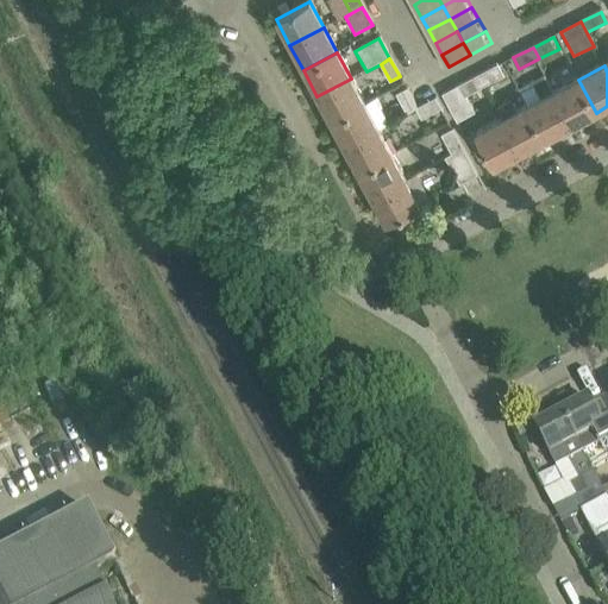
[(497,67),(474,79),(480,90),(503,77),(497,67)]
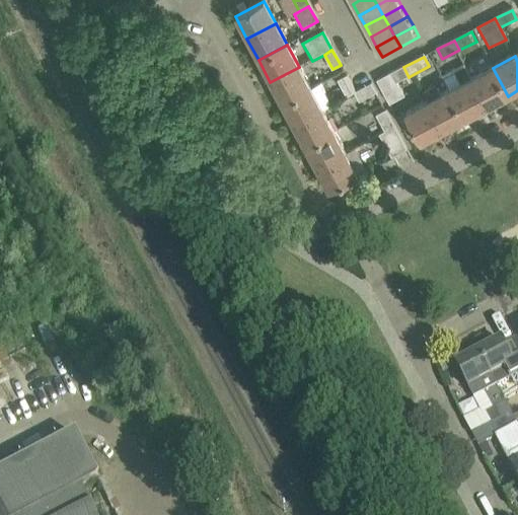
[(486,108),(508,96),(488,59),(483,58),(477,61),(475,66),(465,70),(486,108)]
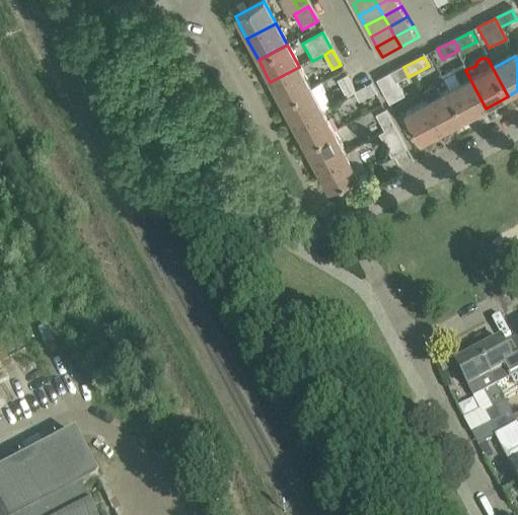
[(270,82),(282,104),(310,89),(299,67),(270,82)]
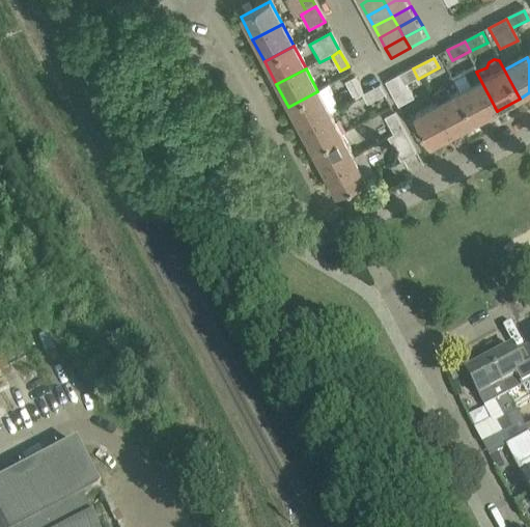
[(413,68),(385,84),(397,108),(414,100),(406,85),(418,79),(413,68)]
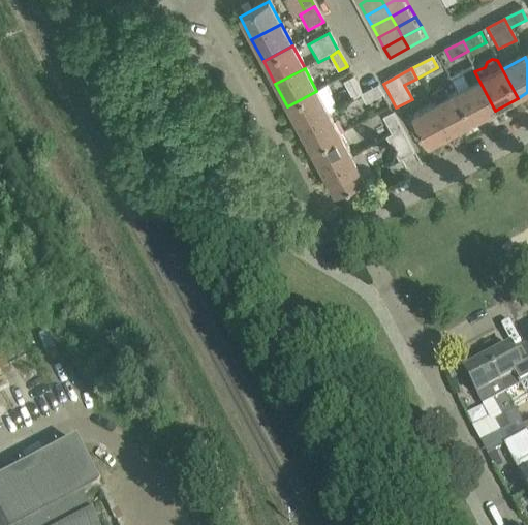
[(473,122),(495,111),(474,71),(465,78),(469,87),(458,93),(473,122)]
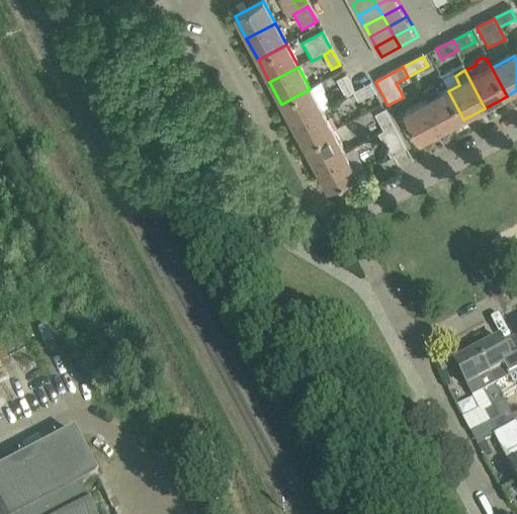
[(346,76),(336,81),(345,98),(353,94),(355,93),(346,76)]
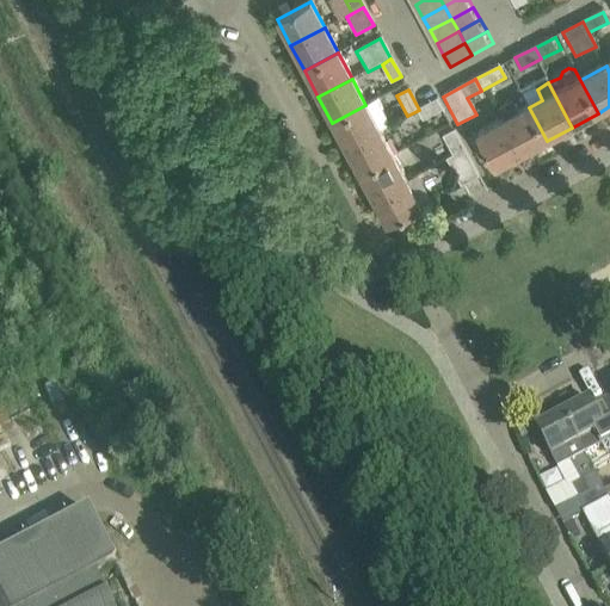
[(436,99),(419,110),(417,111),(423,121),(442,110),(436,99)]
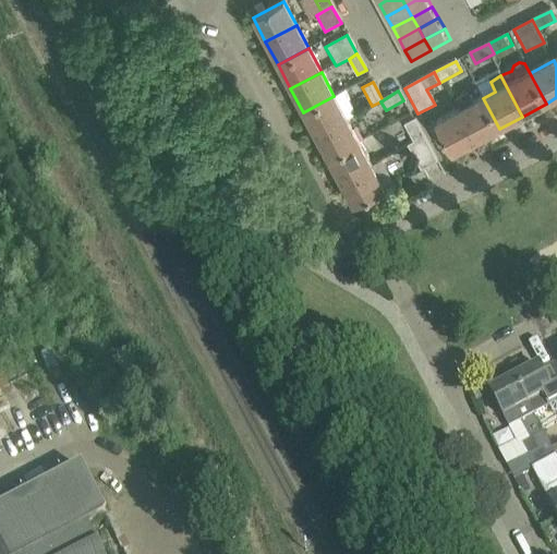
[(334,96),(303,112),(316,135),(347,119),(355,113),(343,92),(334,96)]
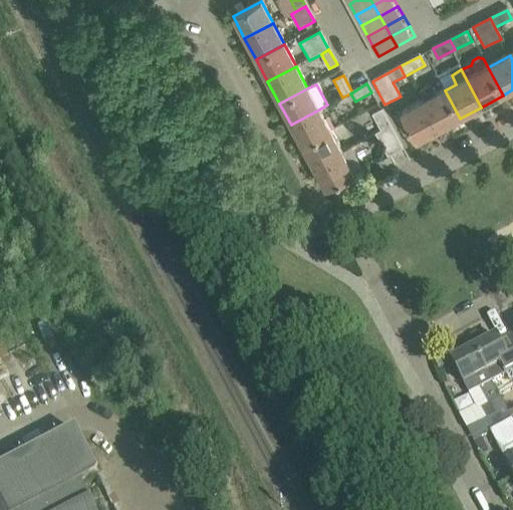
[(445,90),(423,102),(438,131),(460,118),(445,90)]
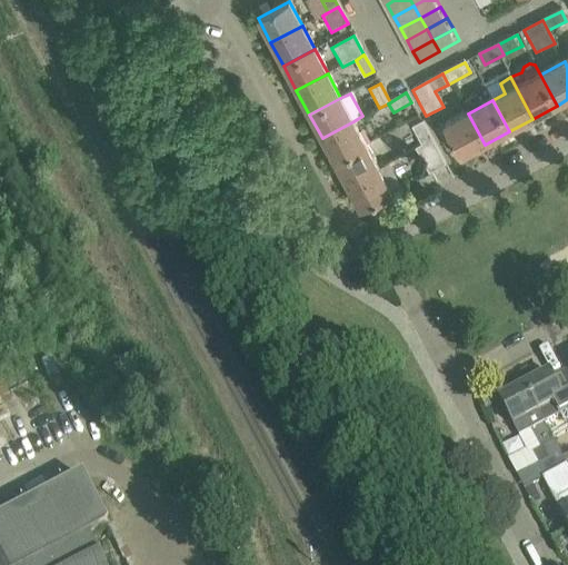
[(468,114),(435,130),(448,155),(457,150),(460,157),(485,145),(468,114)]
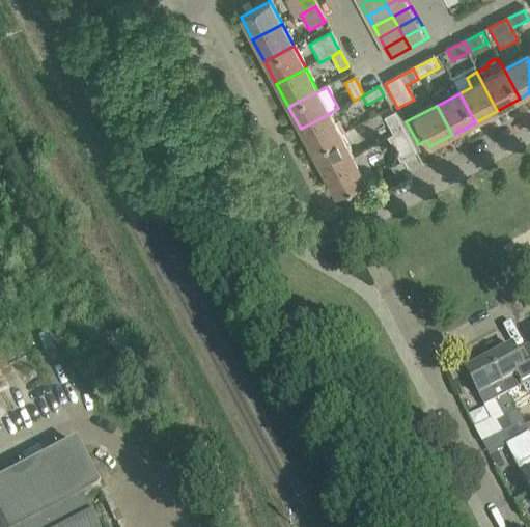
[(301,129),(312,151),(341,136),(330,113),(301,129)]
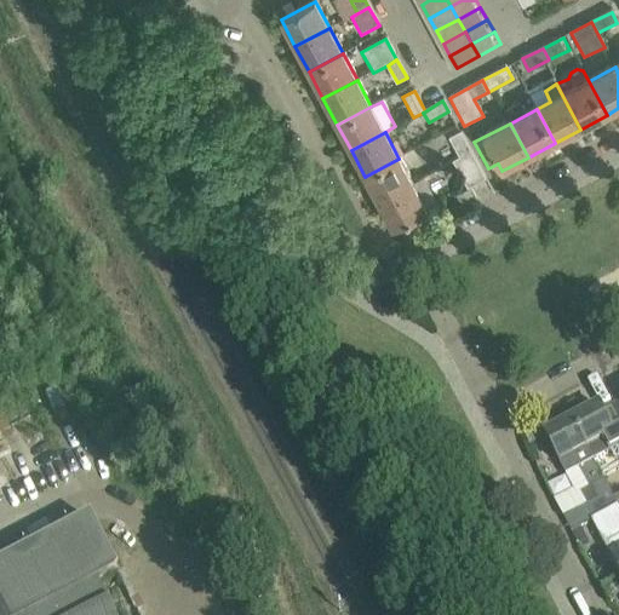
[(460,133),(448,139),(459,159),(470,153),(460,133)]
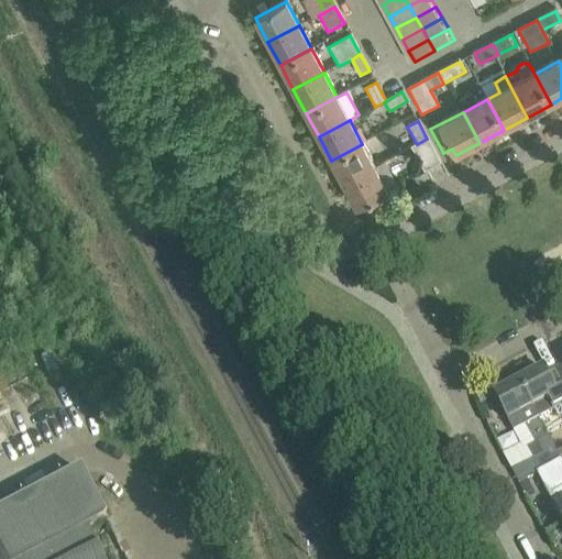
[(427,139),(411,148),(423,172),(440,163),(427,139)]
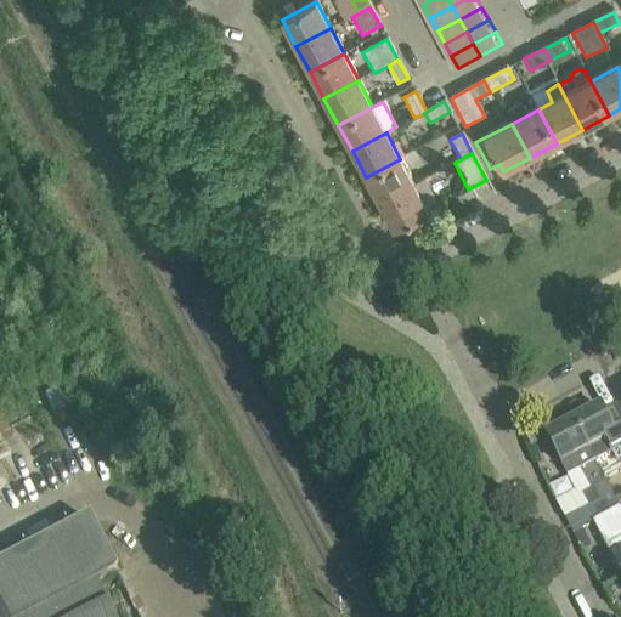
[(366,177),(380,204),(415,186),(400,159),(366,177)]
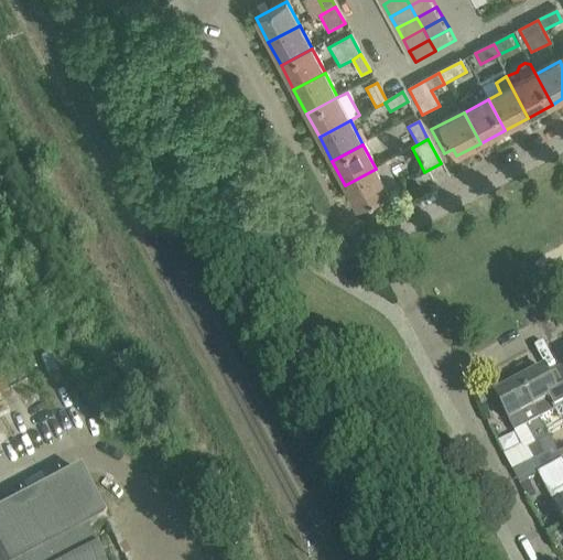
[(376,169),(345,185),(357,208),(389,192),(376,169)]
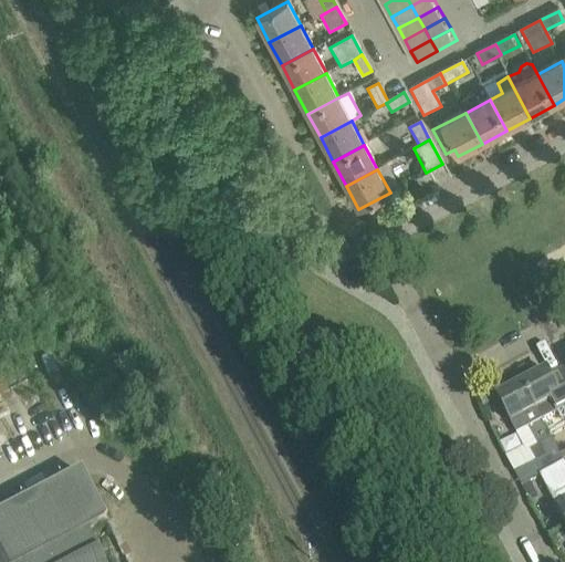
[(547,377),(522,391),(541,427),(564,414),(564,384),(564,383),(553,389),(547,377)]
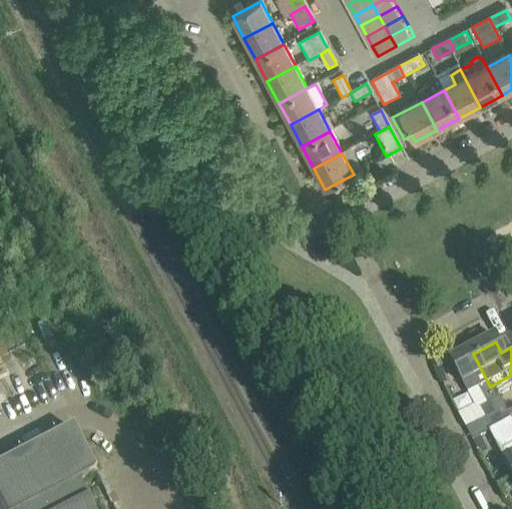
[(480,413),(486,424),(504,414),(499,403),(490,387),(473,354),(450,366),(468,399),(476,395),(485,410),(480,413)]
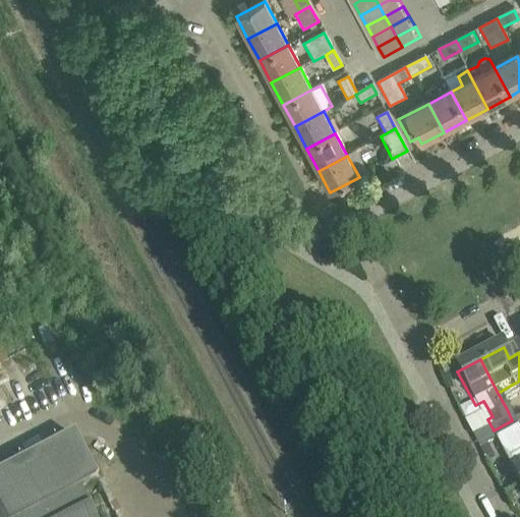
[(440,370),(445,381),(458,374),(452,362),(440,368),(439,368),(440,370)]
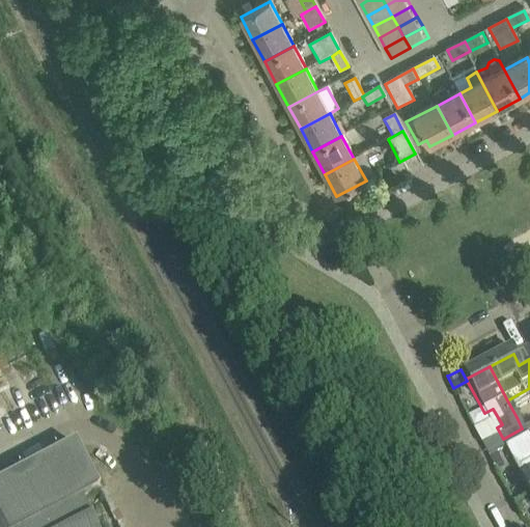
[(503,439),(508,450),(528,440),(529,440),(525,433),(522,428),(503,439)]
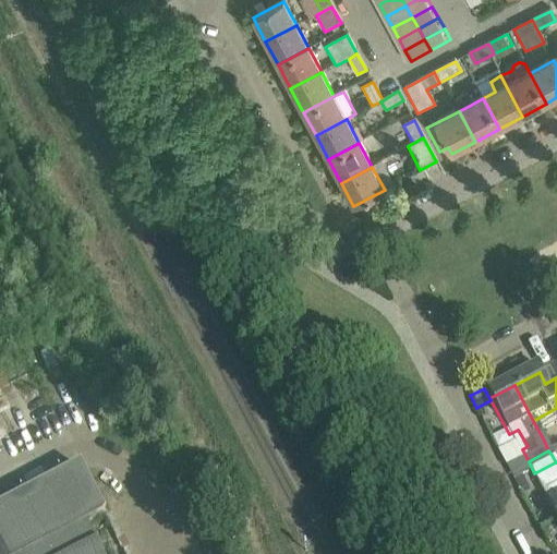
[(556,476),(556,466),(555,462),(534,473),(541,485),(551,480),(556,476)]
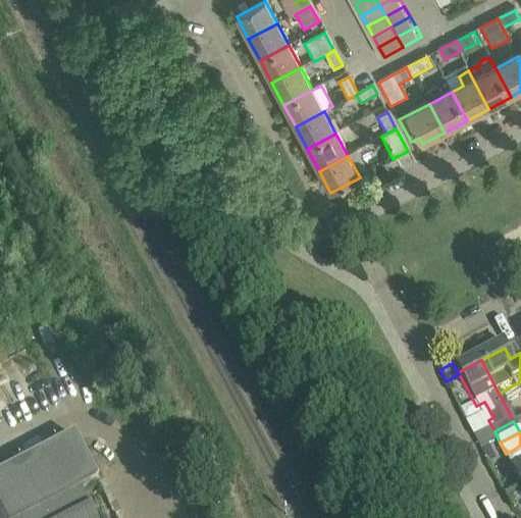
[(112,517),(72,441),(0,477),(0,517),(112,517)]
